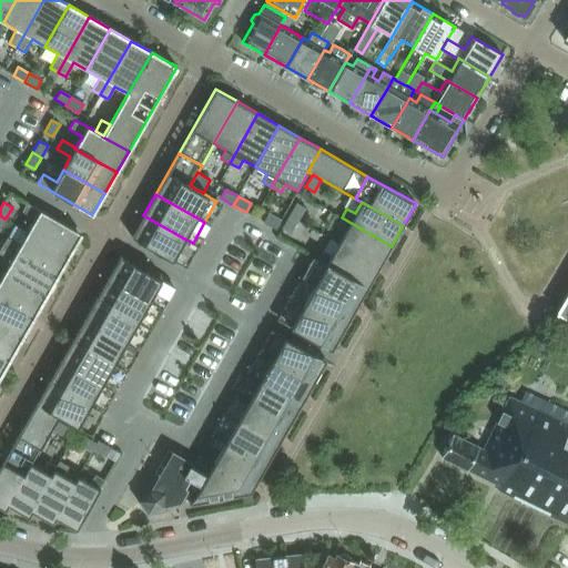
[(69,255),(81,233),(80,233),(40,210),(40,211),(27,203),(22,211),(34,219),(28,232),(69,255)]
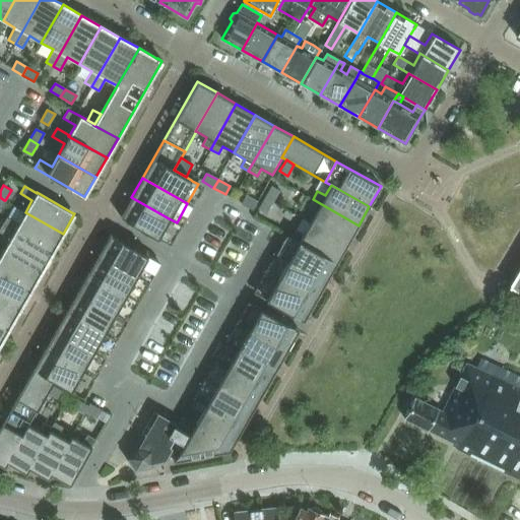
[(271,186),(265,197),(272,202),(279,190),(271,186)]
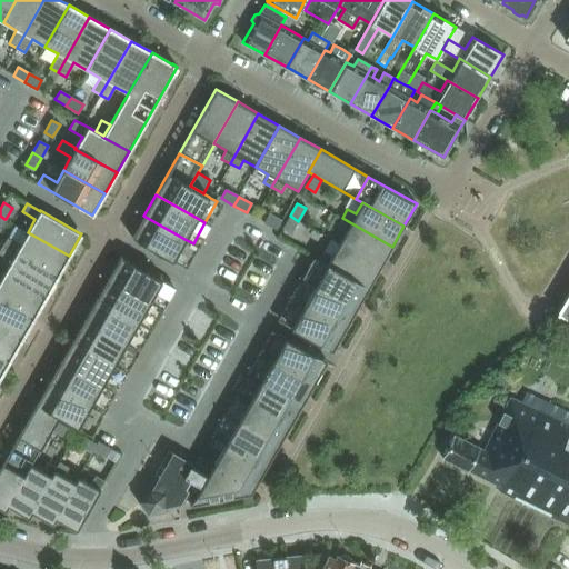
[(269,213),(263,222),(277,229),(281,221),(269,213)]
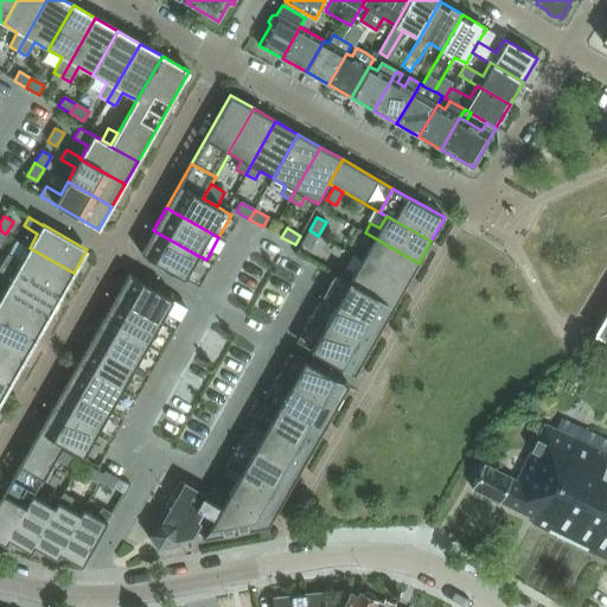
[(153,230),(140,253),(184,279),(184,278),(193,283),(206,260),(197,255),(153,230)]
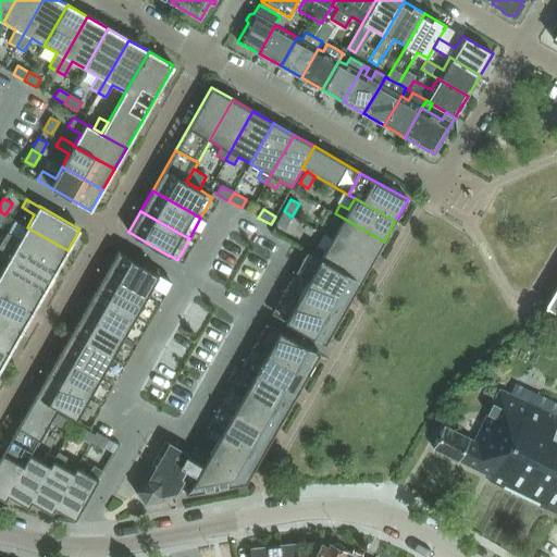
[(292,217),(284,211),(276,223),(285,229),(292,217)]
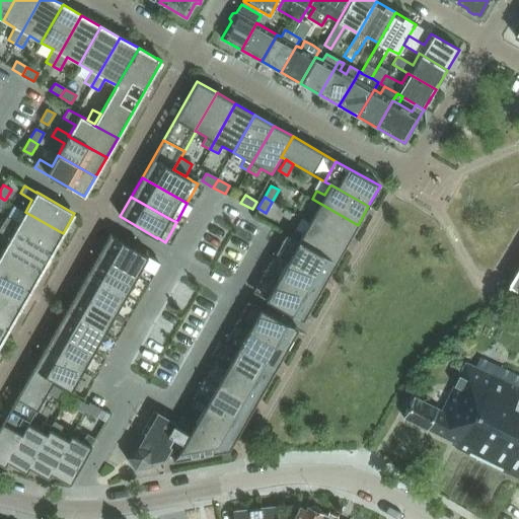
[(315,211),(309,222),(347,243),(358,225),(312,199),(307,207),(315,211)]
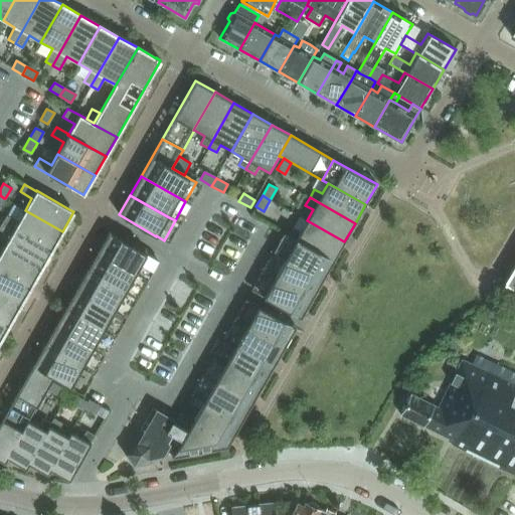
[(62,231),(25,210),(18,222),(6,215),(2,222),(51,250),(62,231)]
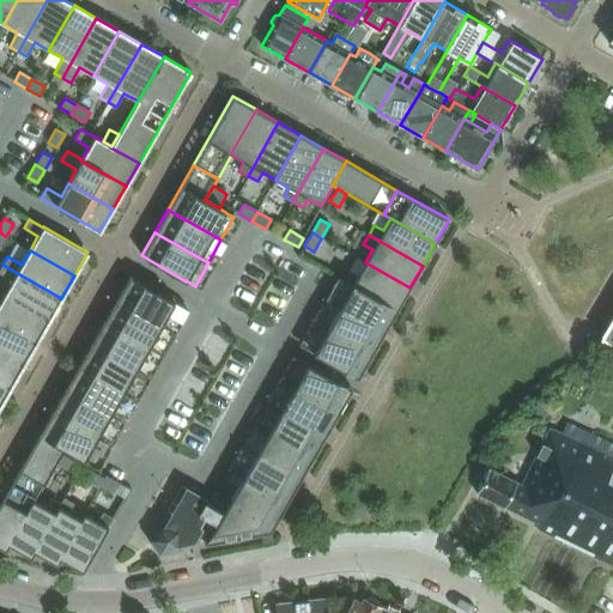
[(344,279),(343,280),(344,280),(352,285),(396,310),(410,287),(365,262),(358,275),(349,271),(344,279)]
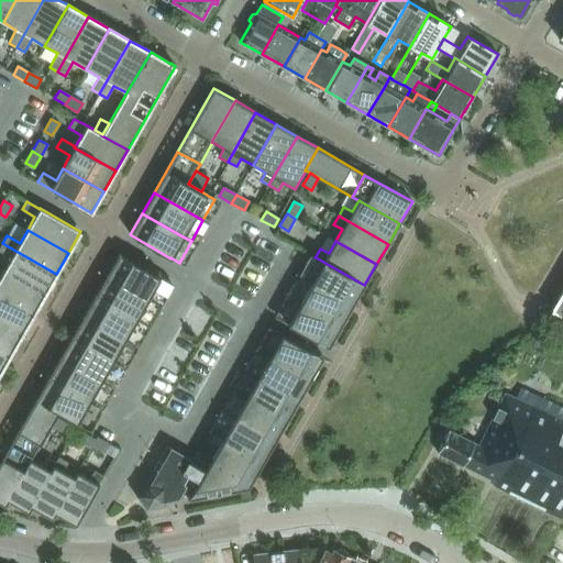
[(3,271),(4,272),(44,295),(56,274),(2,243),(0,246),(0,252),(11,258),(3,271)]
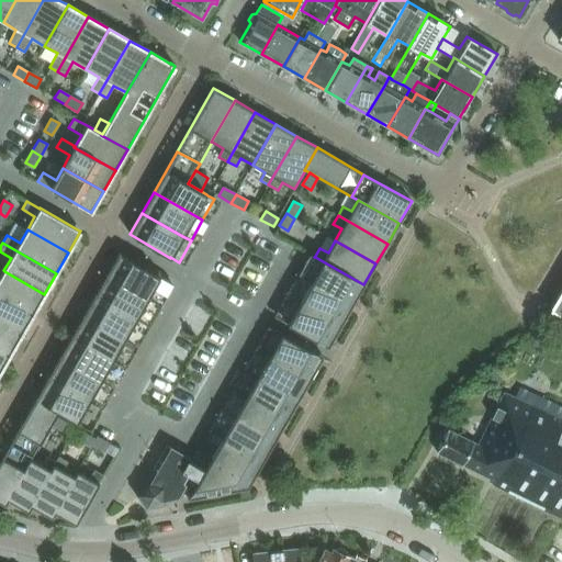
[(119,254),(107,274),(147,298),(156,302),(163,290),(167,281),(159,277),(119,254)]
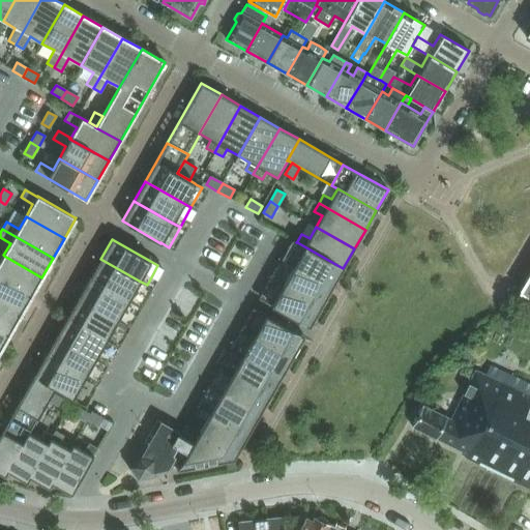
[(297,242),(286,262),(293,266),(332,288),(343,268),(304,246),(297,242)]
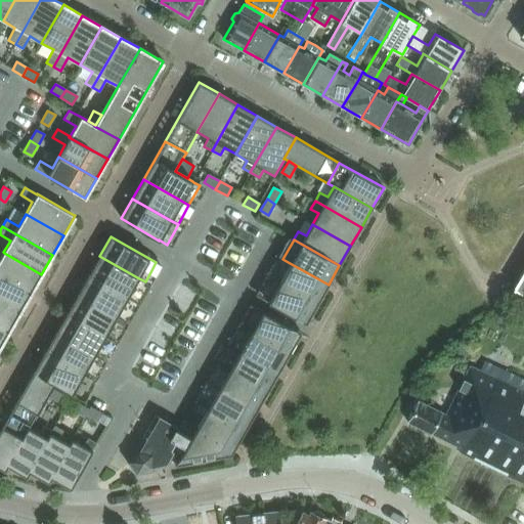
[(0,275),(31,294),(41,274),(4,253),(3,252),(0,258),(0,275)]
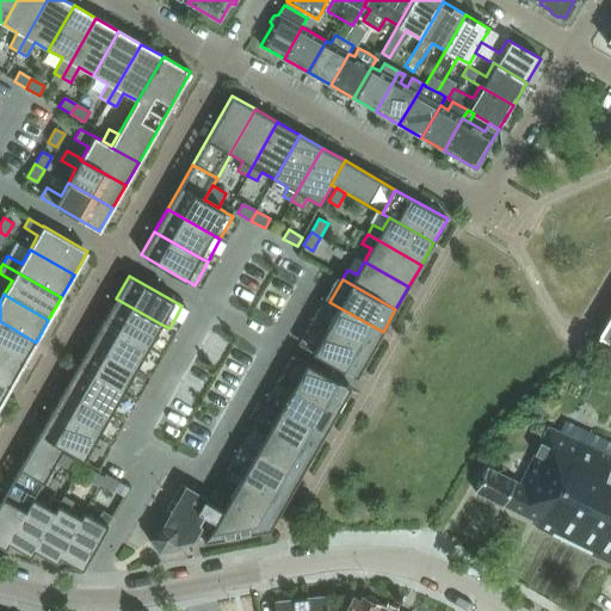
[(116,298),(103,321),(148,346),(156,351),(170,328),(160,323),(116,298)]
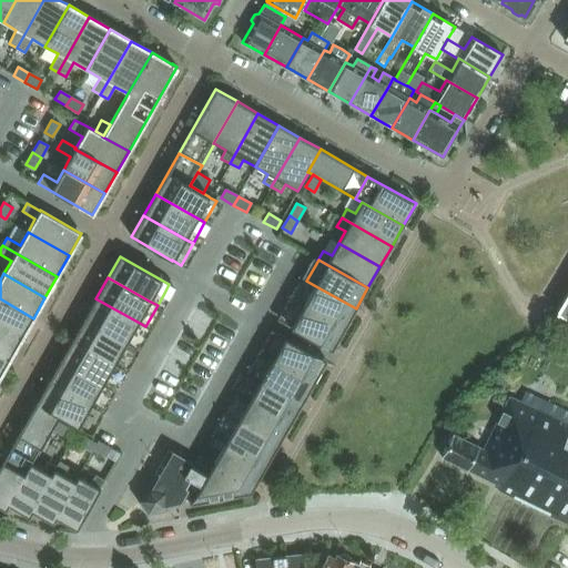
[(306,281),(294,301),(303,306),(344,330),(356,308),(314,285),(306,281)]
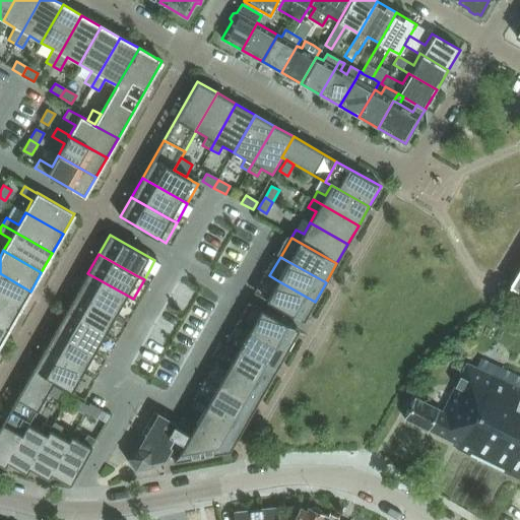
[(519,267),(509,286),(519,293),(519,267)]
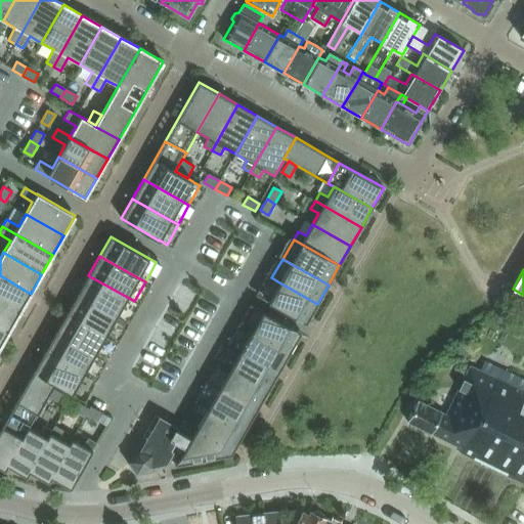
[(0,301),(19,312),(31,294),(0,275),(0,301)]
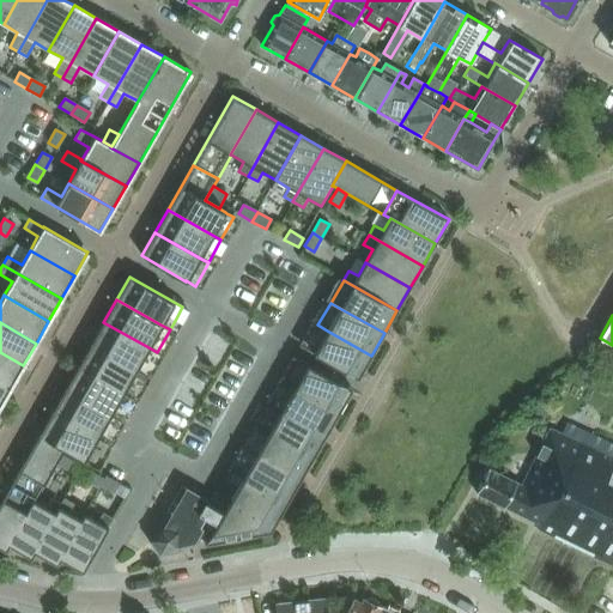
[(103,322),(91,345),(135,370),(144,375),(157,352),(149,347),(103,322)]
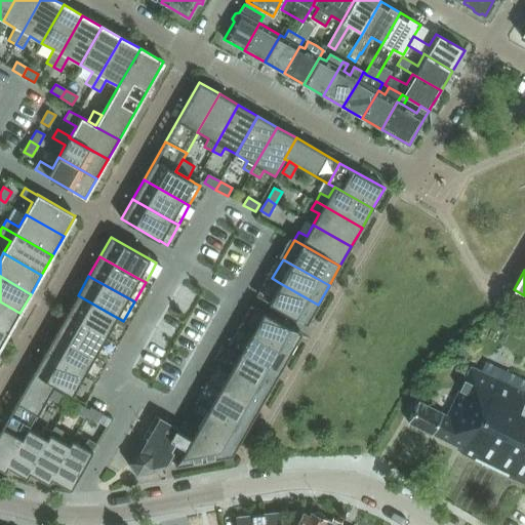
[(272,278),(260,298),(268,303),(307,324),(318,305),(280,283),(272,278)]
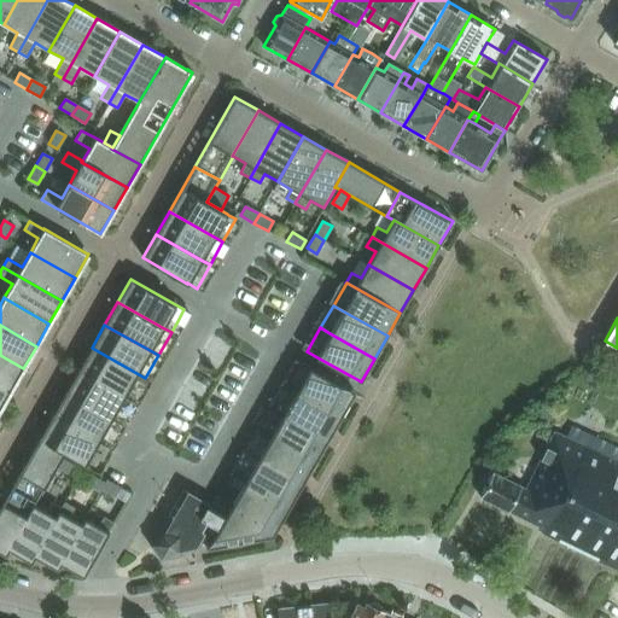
[(92,348),(79,369),(123,396),(132,401),(145,378),(136,373),(92,348)]
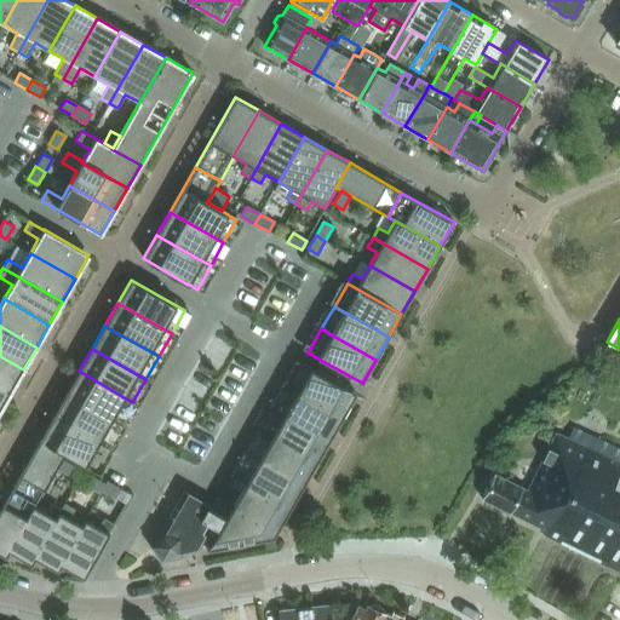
[(0,386),(10,392),(23,369),(0,356),(0,386)]
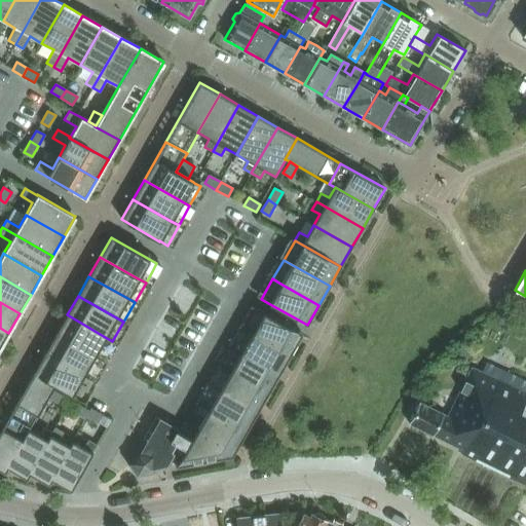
[(256,308),(245,328),(252,332),(291,353),(302,334),(263,312),(256,308)]
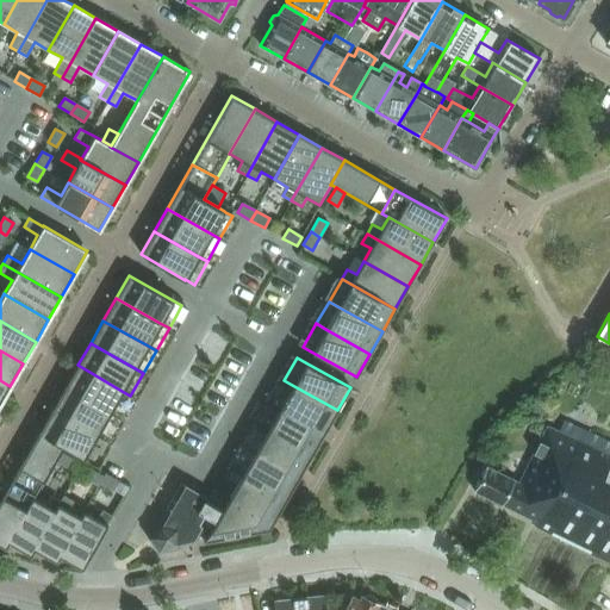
[(78,365),(64,387),(109,412),(118,417),(130,396),(122,391),(78,365)]
